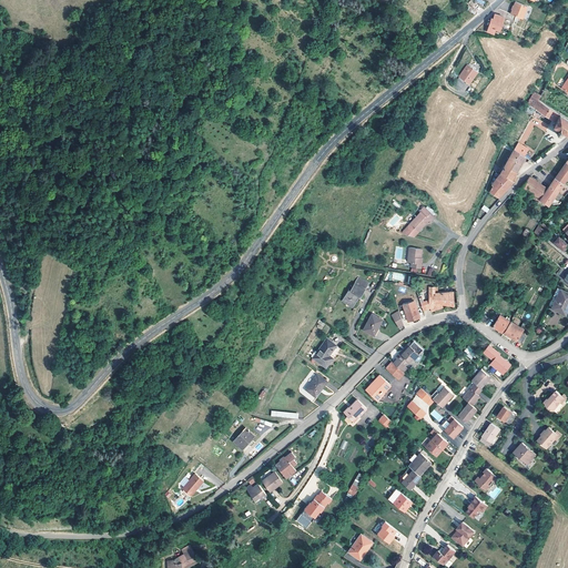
[(513,14),(521,18),(527,6),(515,1),(514,6),(513,6),(511,10),(510,13),(513,14)]
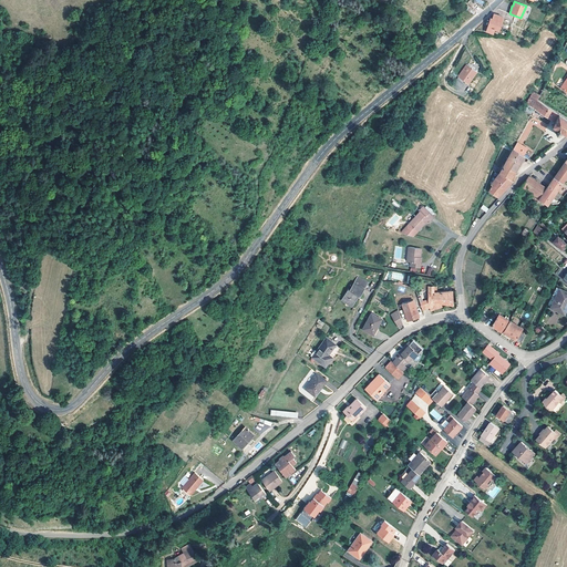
[(521,18),(526,20),(531,8),(526,6),(521,18)]
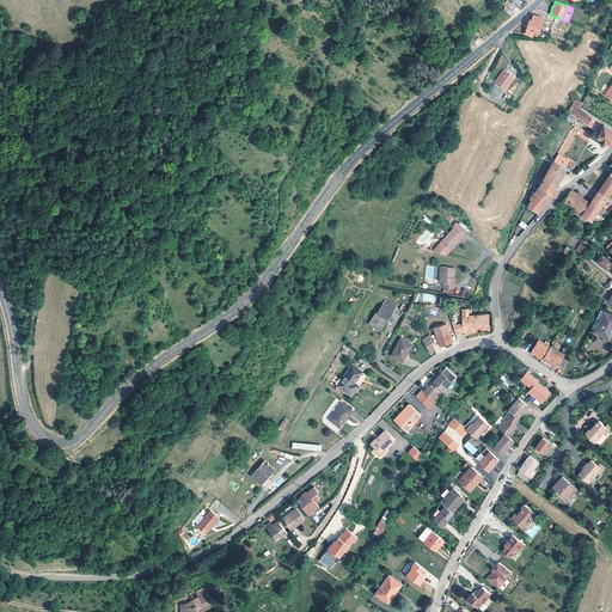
[(530,20),(526,29),(538,32),(543,18),(533,16),(532,20),(530,20)]
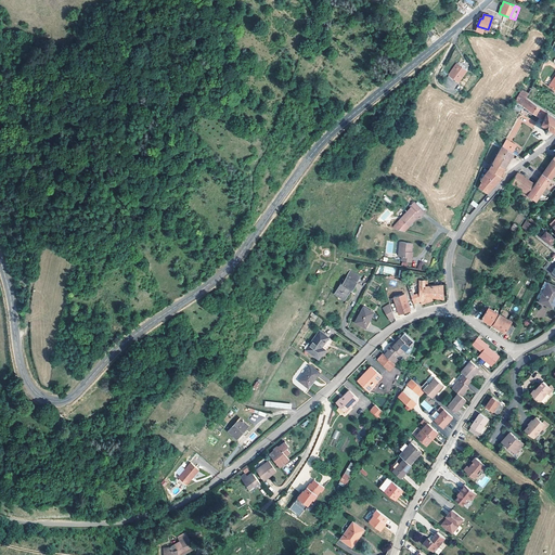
[(467,68),(459,63),(457,63),(447,84),(453,87),(457,79),(461,80),(467,68)]
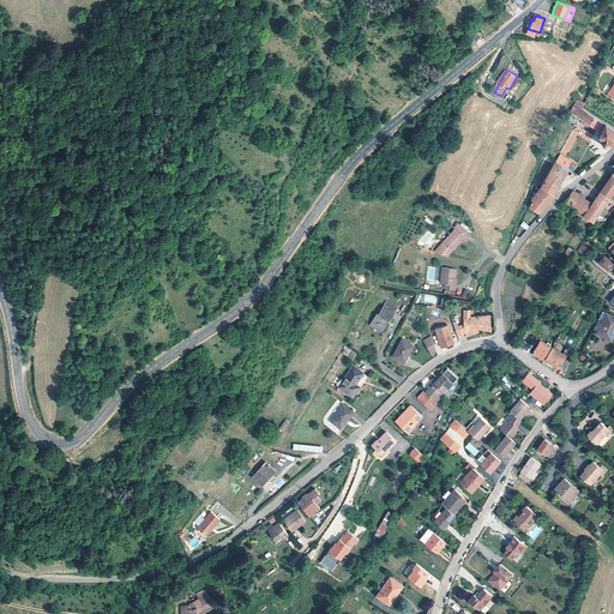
[(583,108),(593,115),(602,97),(591,90),(584,103),(585,104),(583,108)]
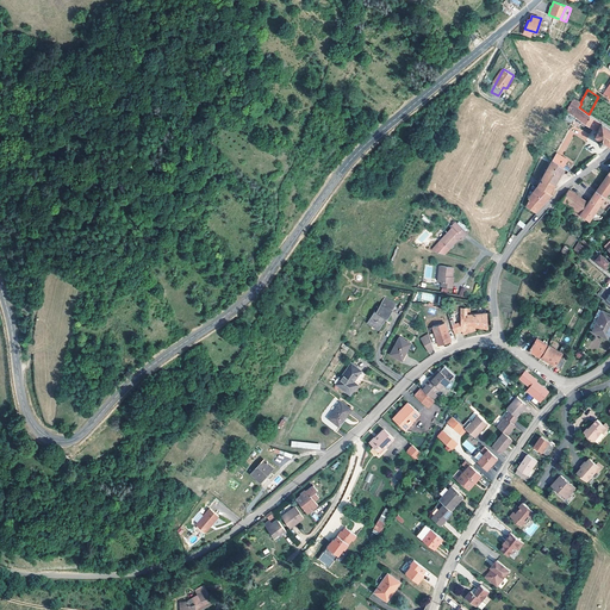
[(567,111),(582,122),(582,123),(582,124),(585,125),(586,124),(598,131),(595,136),(601,139),(598,142),(601,144),(603,144),(604,143),(604,142),(609,145),(609,128),(589,114),(579,107),(582,104),(580,103),(578,101),(574,99),(567,111)]
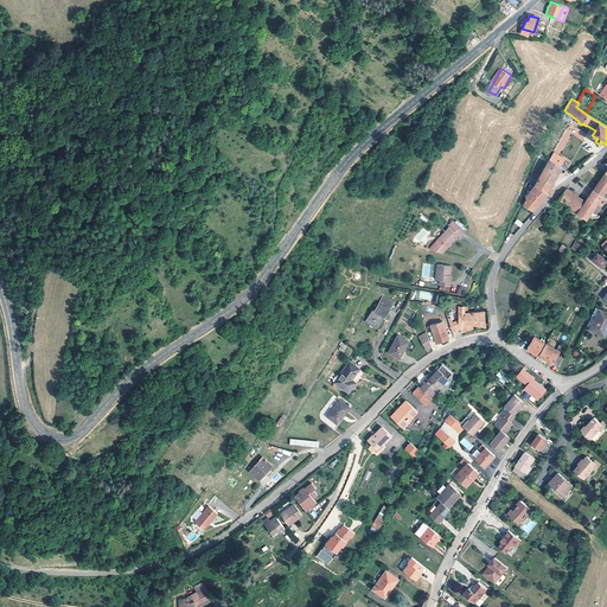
[(549,160),(561,167),(566,160),(554,153),(549,160)]
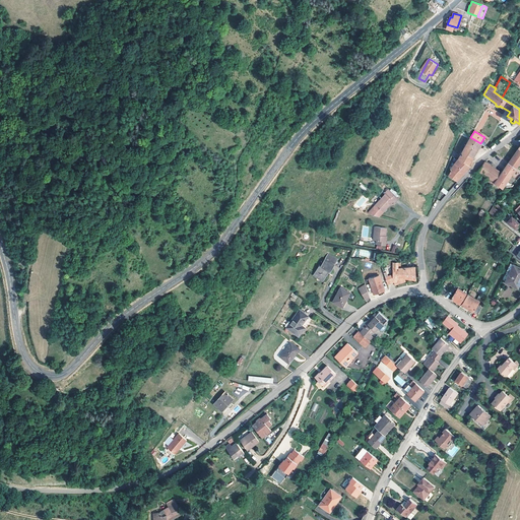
[(471,159),(480,143),(470,137),(458,159),(468,165),(471,159)]
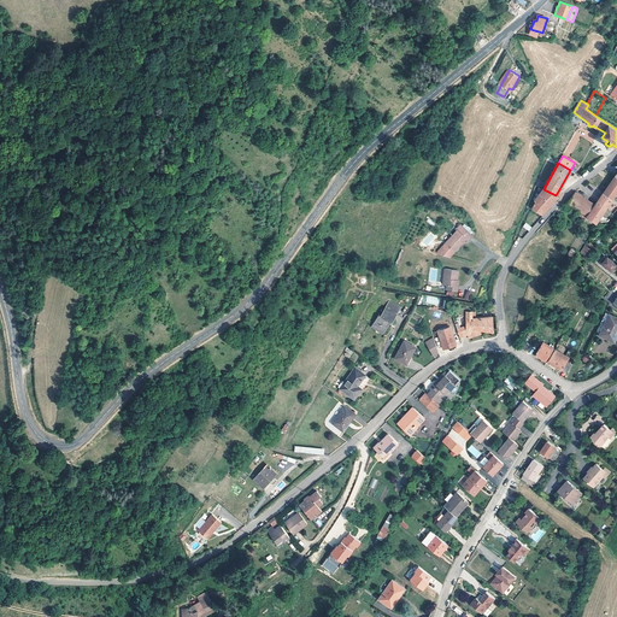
[(604,194),(611,200),(616,192),(616,177),(615,176),(604,194)]
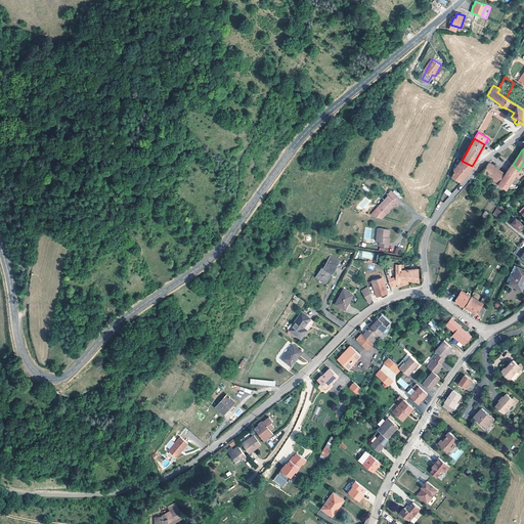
[(474,167),(472,166),(462,161),(453,171),(455,172),(452,177),(461,183),(466,177),(474,167)]
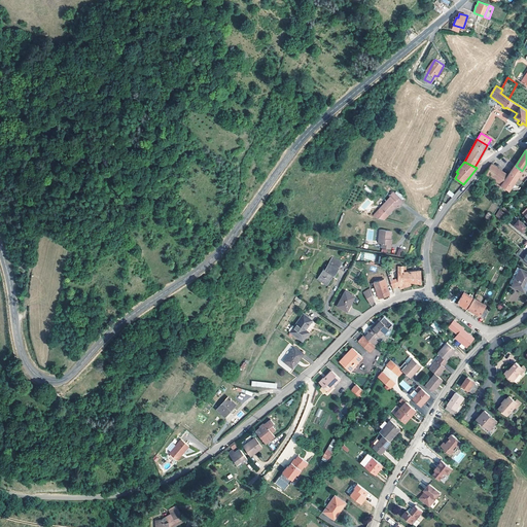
[(485,173),(501,185),(508,175),(491,164),(488,170),(487,171),(485,173)]
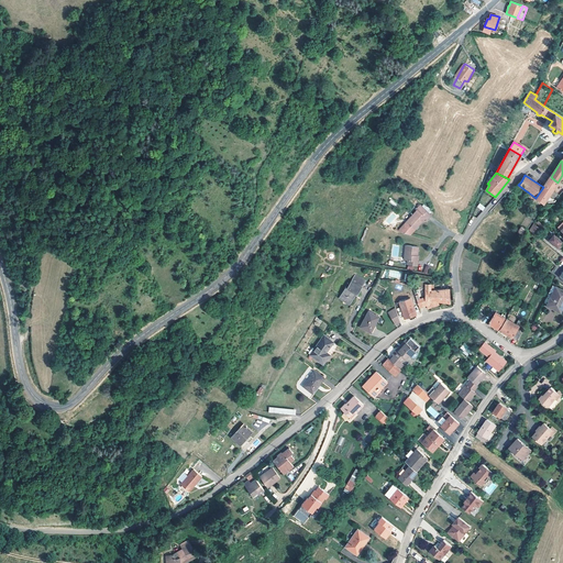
[(545,185),(553,190),(558,183),(551,177),(548,180),(545,185)]
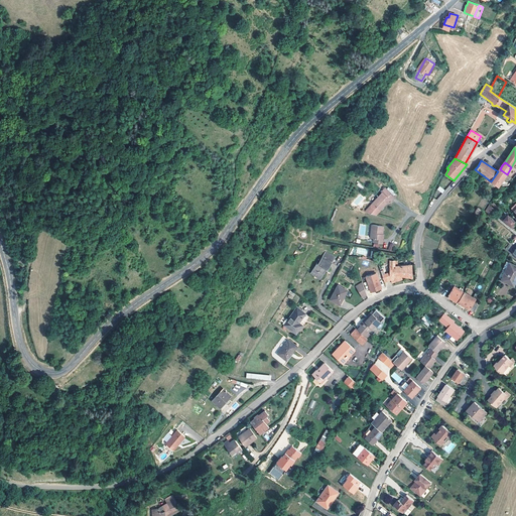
[(508,185),(509,184),(503,180),(507,174),(500,169),(499,170),(498,171),(491,181),(498,186),(508,185)]
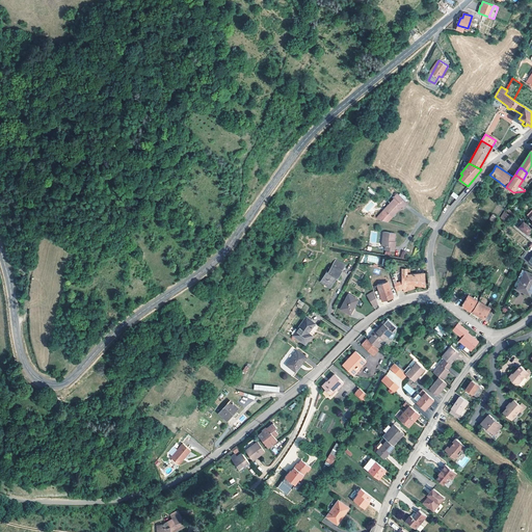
[(395,200),(376,219),(379,220),(388,221),(402,206),(404,207),(407,203),(398,193),(394,198),(395,200)]
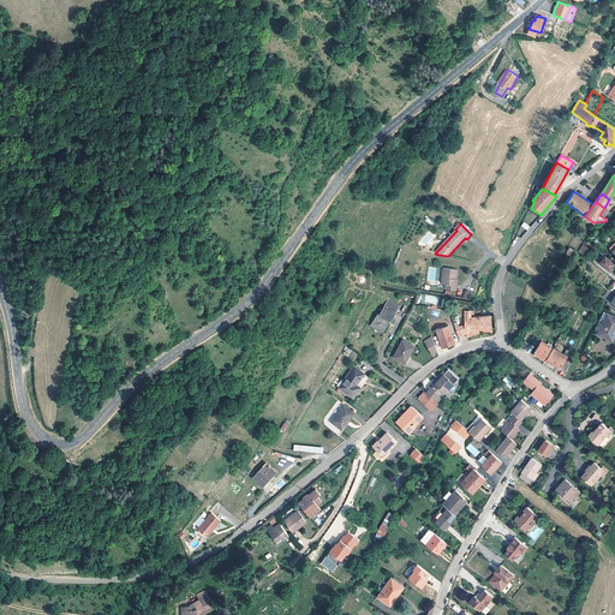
[(590,251),(584,245),(579,254),(585,258),(590,251)]
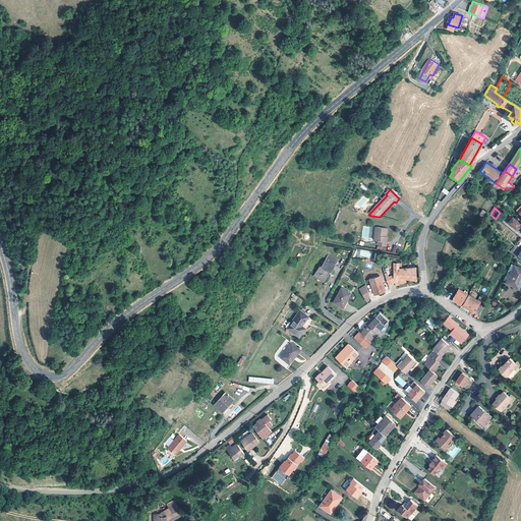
[(517,226),(519,223),(513,217),(508,222),(515,228),(516,229),(518,227),(517,226)]
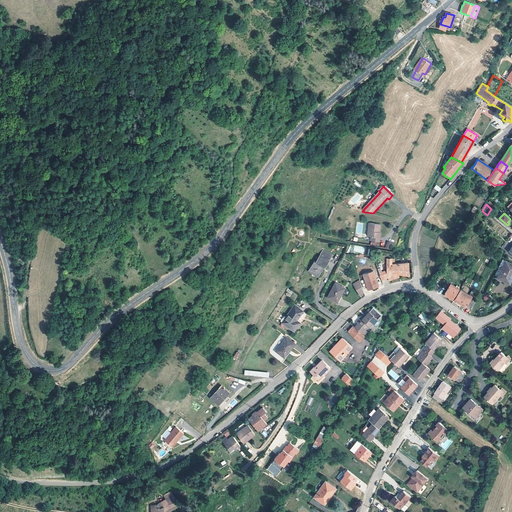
[(373,241),(377,242),(380,242),(381,233),(378,232),(379,229),(381,229),(381,224),(370,223),(368,236),(372,237),(372,241),(373,241)]
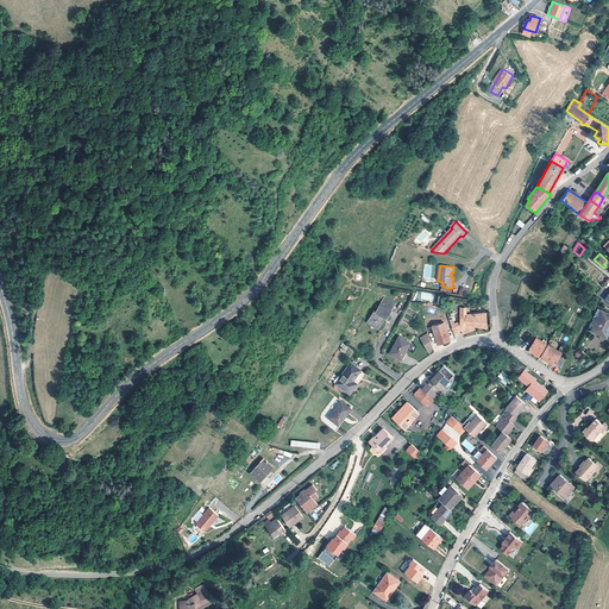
[(421,292),(420,299),(432,301),(434,294),(421,292)]
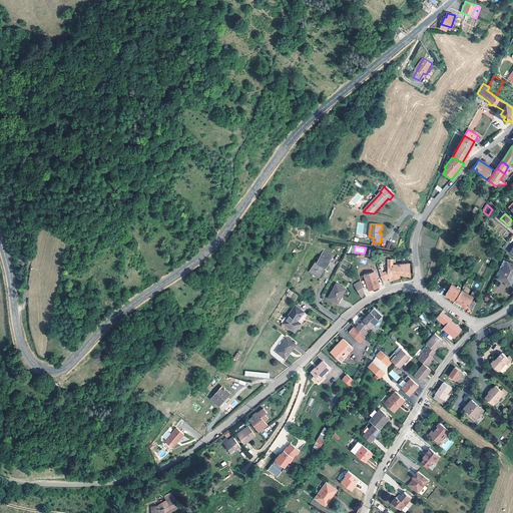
[(322,257),(330,262),(333,257),(325,251),(322,257)]
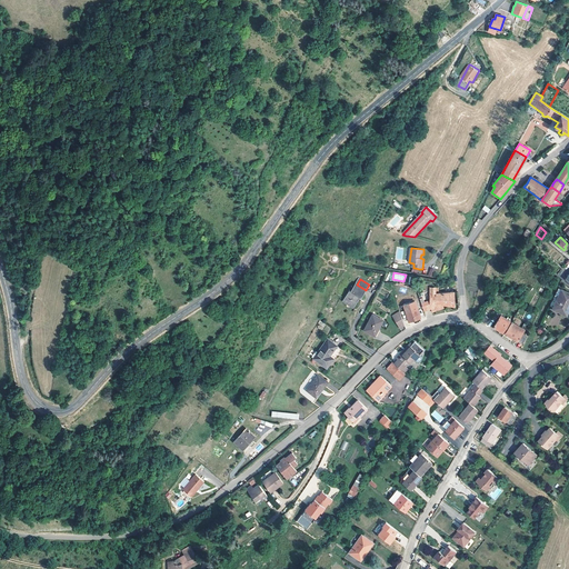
[(366,290),(357,285),(352,291),(350,291),(345,301),(353,307),(359,297),(361,298),(366,290)]
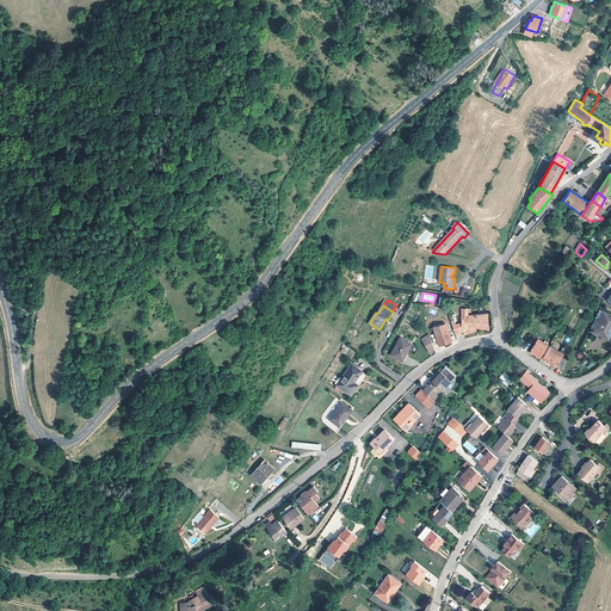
[(610,314),(604,312),(599,319),(594,332),(609,338),(610,331),(610,314)]
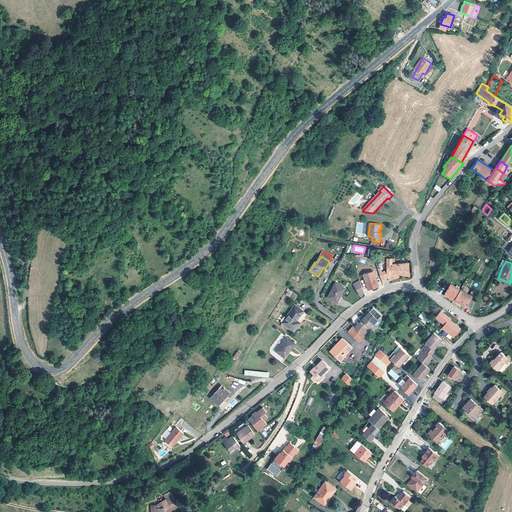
[(393,264),(393,263),(387,263),(387,270),(380,273),(382,280),(389,277),(390,280),(400,276),(399,274),(410,276),(410,264),(393,264)]
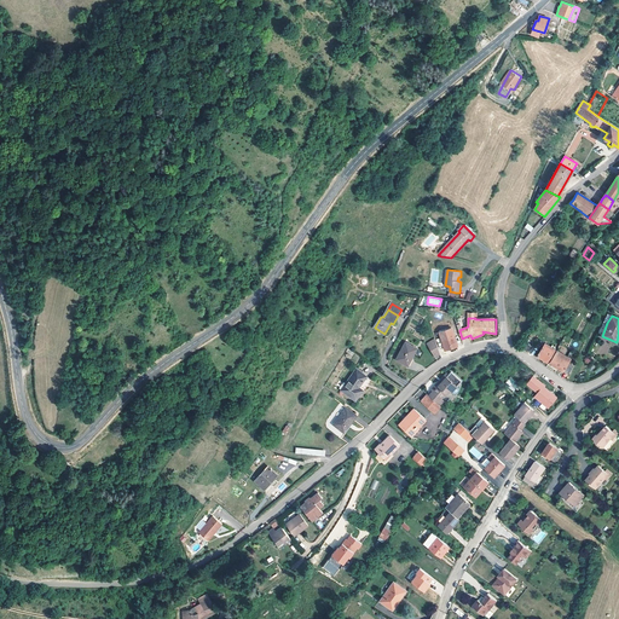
[(451,323),(439,327),(446,351),(458,346),(451,323)]
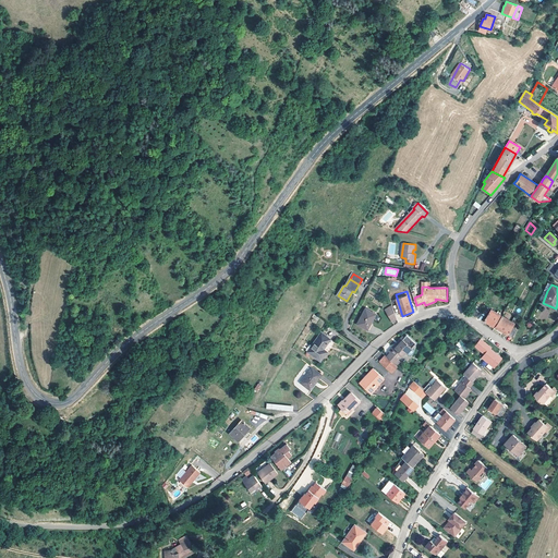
[(398,320),(393,307),(389,310),(393,323),(398,320)]
